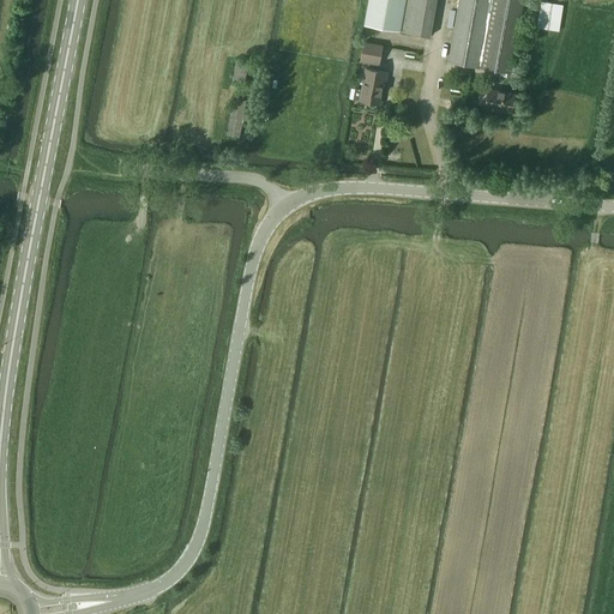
[(367,0),(363,24),(401,31),(405,0),(367,0)]
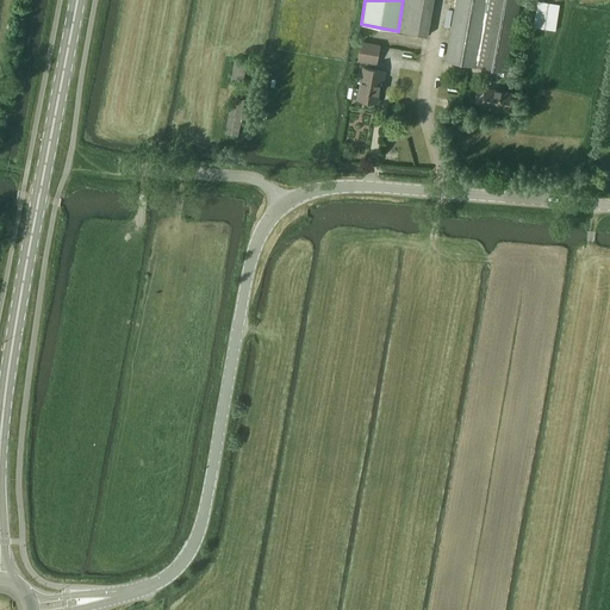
[(404,0),(398,31),(427,36),(433,0),(404,0)]
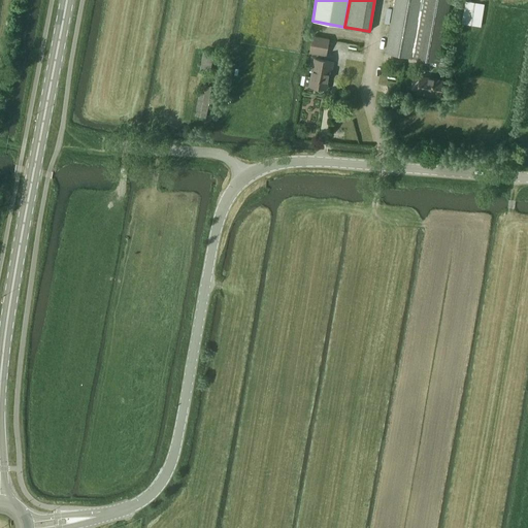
[(450,0),(394,0),(385,54),(439,63),(450,0)]
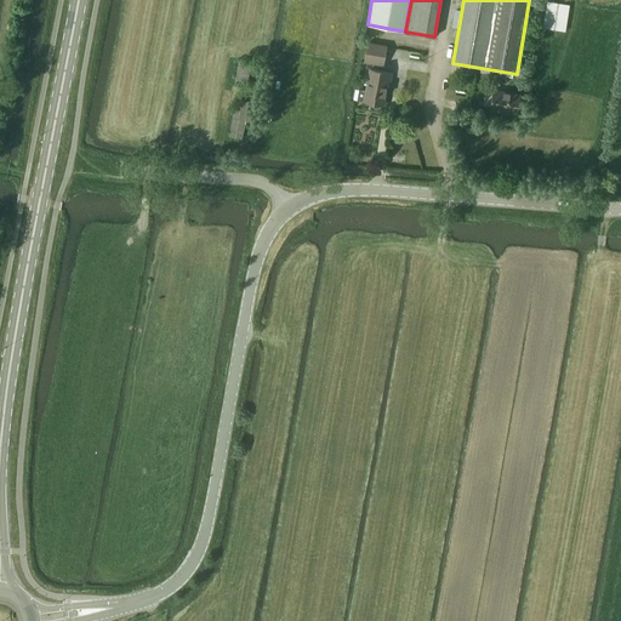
[(548,3),(543,27),(564,30),(569,6),(548,3)]
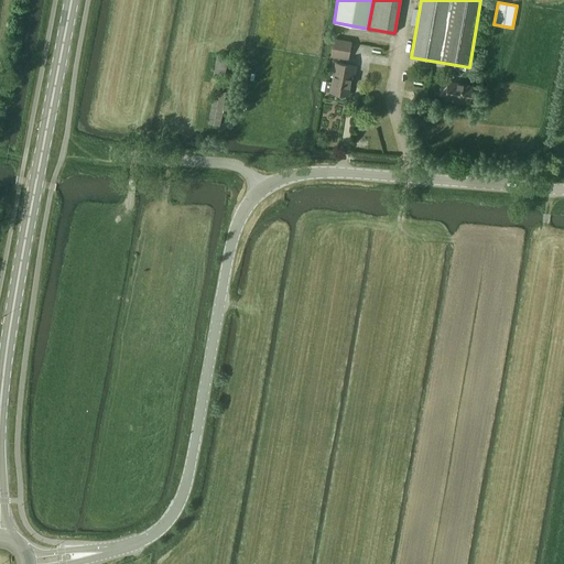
[(348,60),(351,42),(334,39),(331,56),(348,60)]
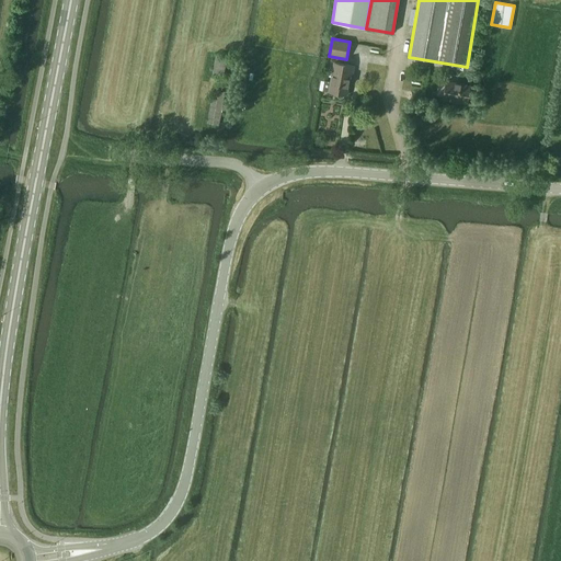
[(227,57),(216,55),(213,73),(224,76),(227,57)]
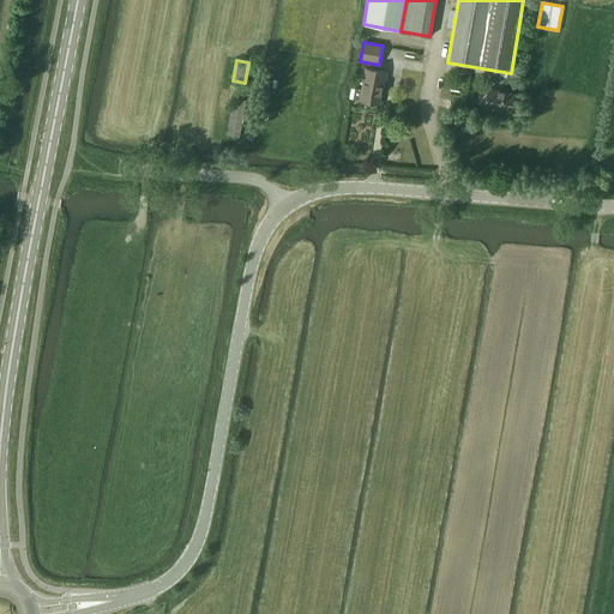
[(377,104),(377,103),(378,103),(383,80),(385,82),(387,72),(366,68),(362,89),(355,88),(353,98),(360,100),(360,101),(368,102),(368,103),(368,104),(369,104),(369,106),(371,107),(372,107),(373,107),(374,107),(375,106),(375,104),(377,104)]
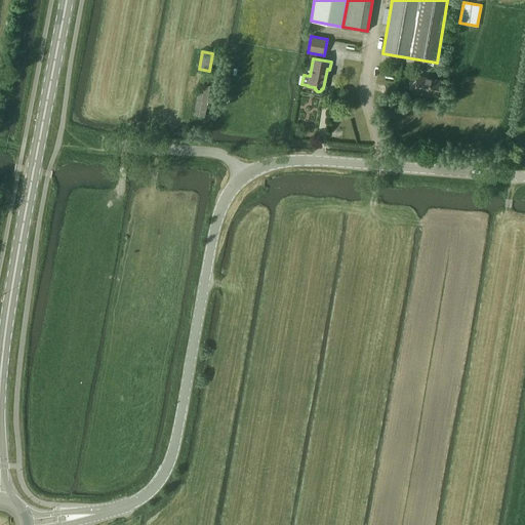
[(440,80),(417,76),(414,91),(437,95),(440,80)]
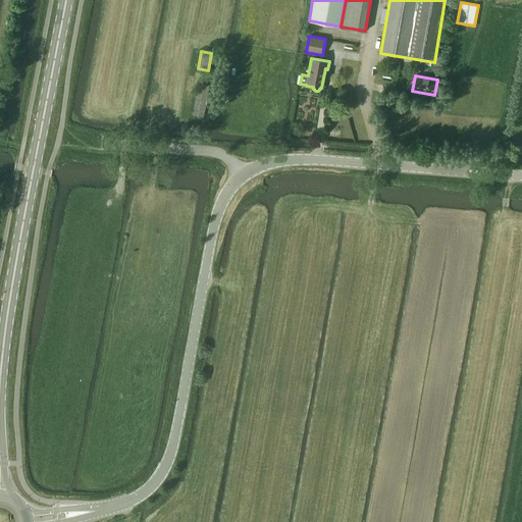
[(193,114),(203,116),(209,86),(199,84),(193,114)]
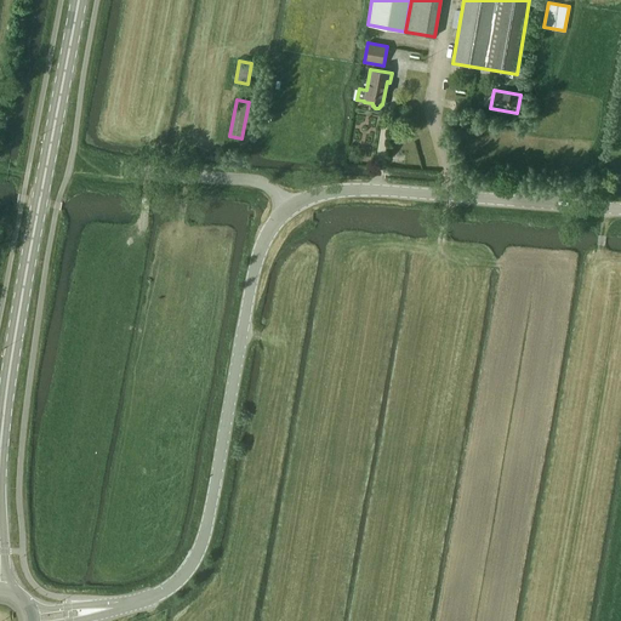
All buildings are outlined.
